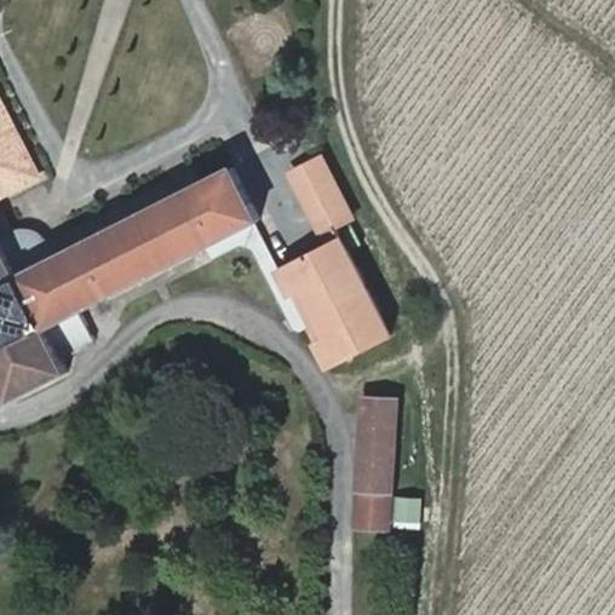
[(4,167),(24,157),(0,111),(0,193),(15,185),(4,167)]
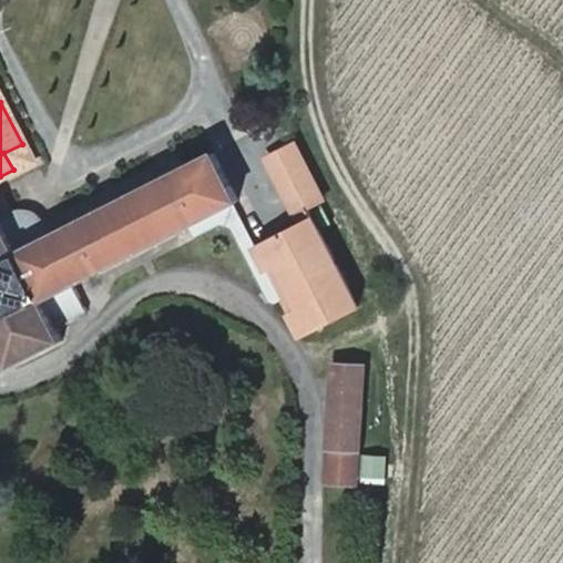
[(320,197),(295,140),(268,152),(295,211),(307,205),(320,197)]
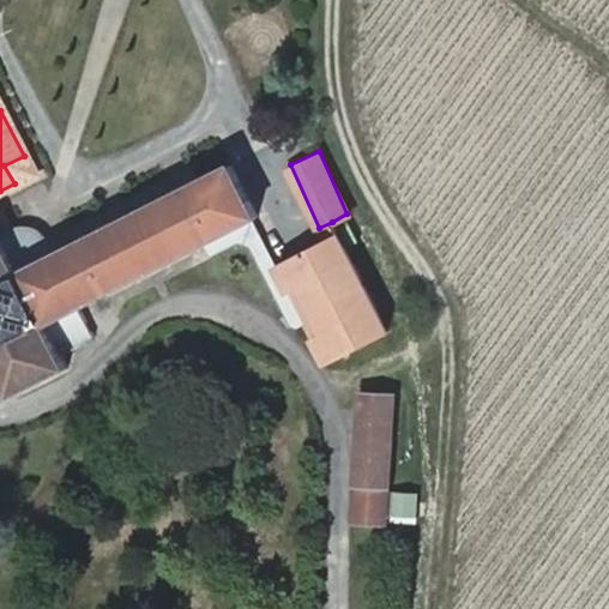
[(32,175),(24,156),(4,166),(14,184),(32,175)]
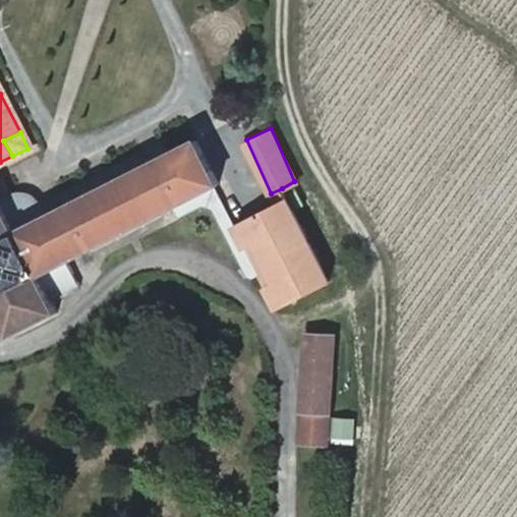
[(0,334),(4,342),(65,311),(58,297),(87,283),(74,259),(218,184),(196,137),(152,160),(147,149),(35,206),(33,204),(27,197),(21,195),(13,195),(7,196),(0,183),(0,334)]
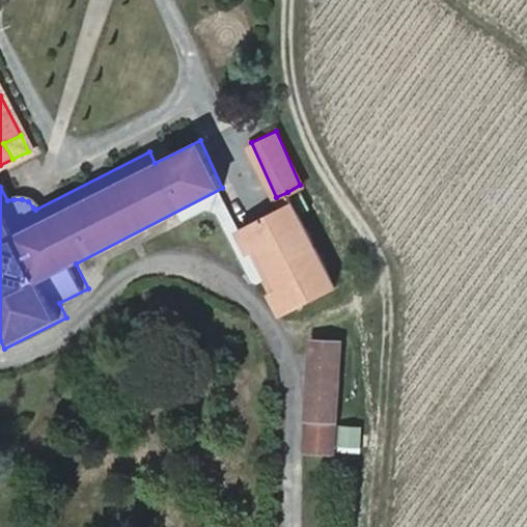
[(276,197),(279,205),(292,200),(287,192),(276,197)]
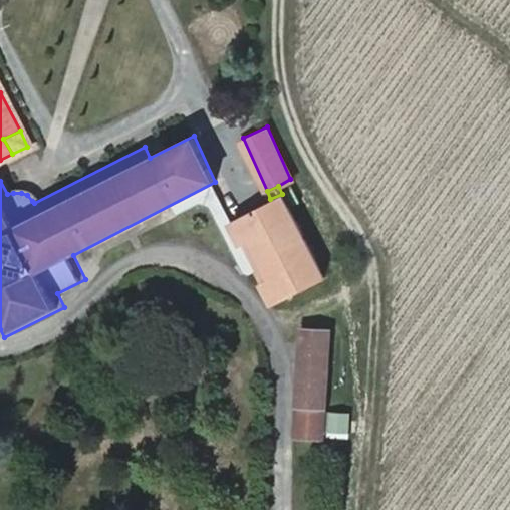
[(320,273),(282,194),(270,199),(231,218),(270,300),(320,273)]
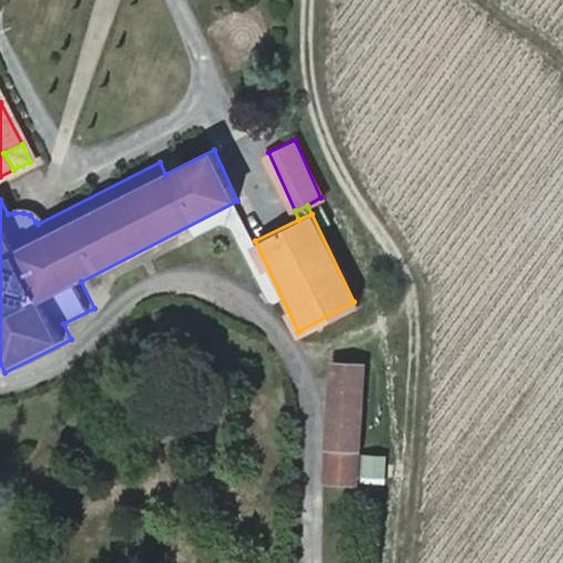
[(349,483),(358,365),(329,364),(320,482),(324,482),(349,483)]
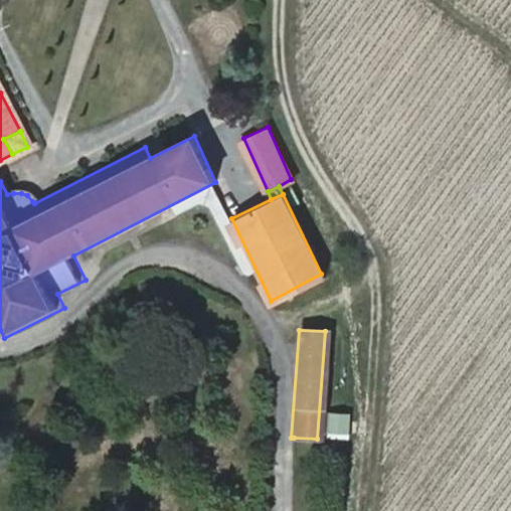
[(326,439),(350,440),(352,414),(327,413),(326,439)]
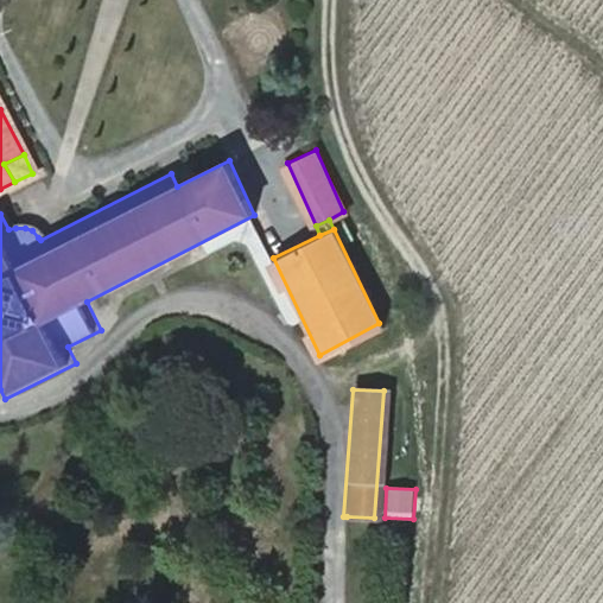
All buildings are outlined.
